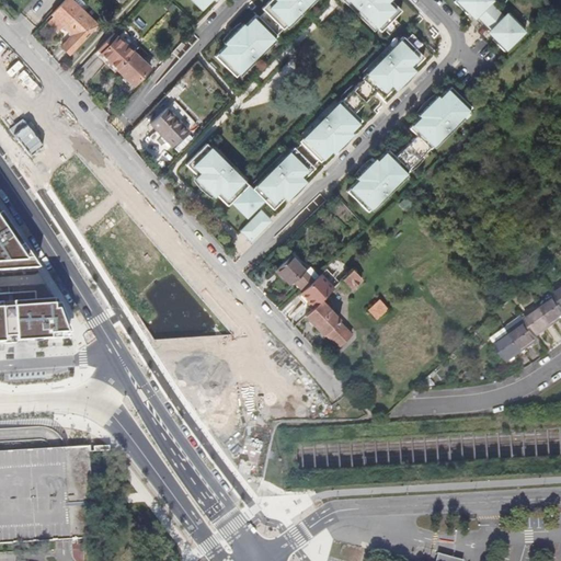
[(71,0),(64,0),(52,13),(54,16),(49,21),(58,30),(64,25),(72,34),(61,45),(71,55),(99,25),(81,9),(84,3),(81,0),(77,0),(75,2),(71,0)]
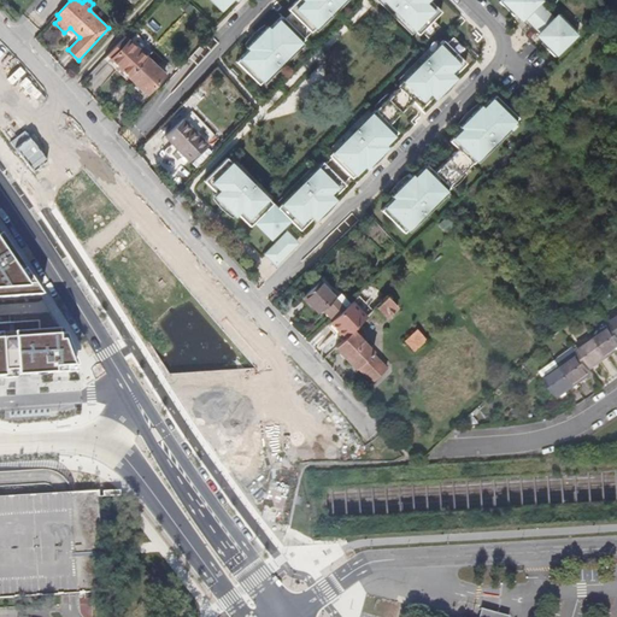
[(205,0),(218,12),(230,0),(233,3),(234,0),(205,0)]
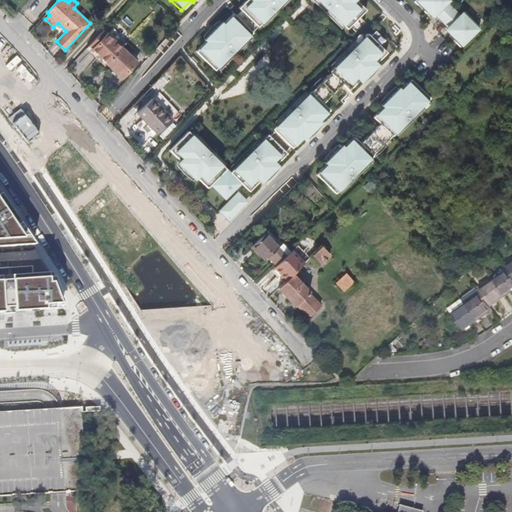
[(215,70),(283,0),(246,0),(239,8),(242,11),(236,16),(233,13),(223,24),(221,22),(204,39),(206,41),(196,51),(215,70)]
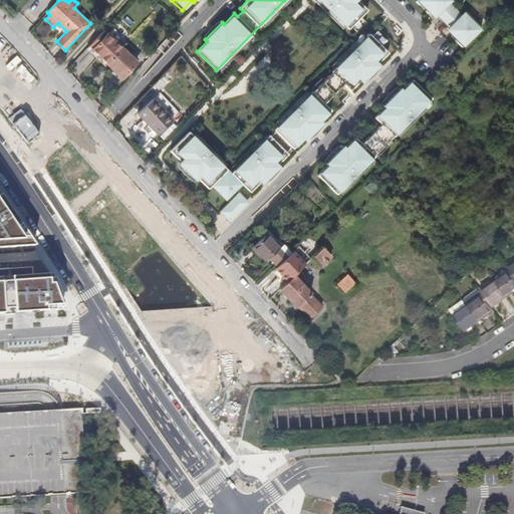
[(318,0),(348,29),(351,26),(356,32),(365,22),(360,17),(367,10),(356,0),(318,0)]
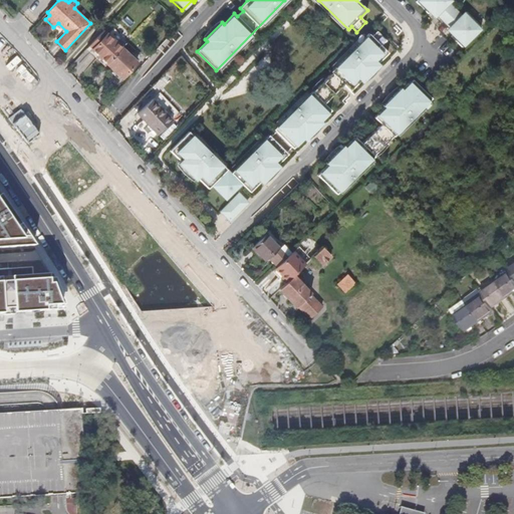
[(451,37),(461,47),(481,27),(466,12),(462,16),(448,3),(450,0),(417,0),(416,2),(428,14),(430,11),(435,16),(437,14),(451,28),(449,30),(453,34),(451,37)]
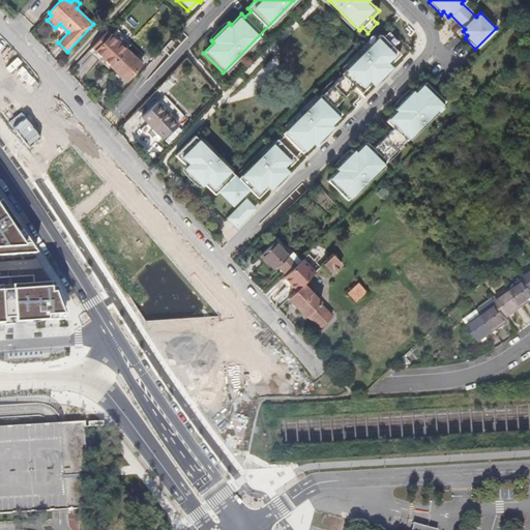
[(518,17),(521,17),(524,16),(525,13),(526,11),(525,8),(524,5),(521,4),(519,4),(517,4),(514,6),(513,8),(513,12),(516,16),(518,17)]
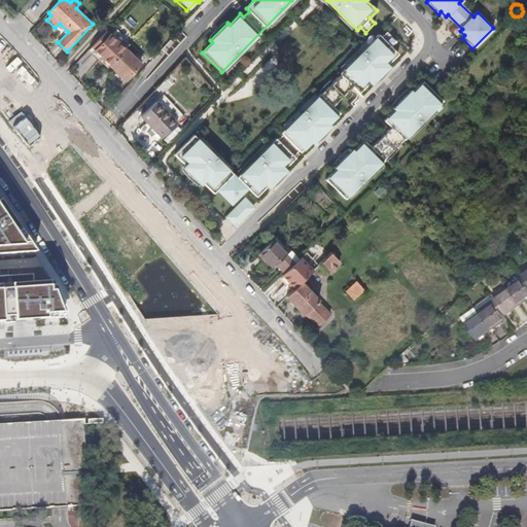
[(106,31),(90,48),(94,51),(93,53),(105,65),(107,62),(110,65),(126,48),(110,34),(109,34),(106,31)]
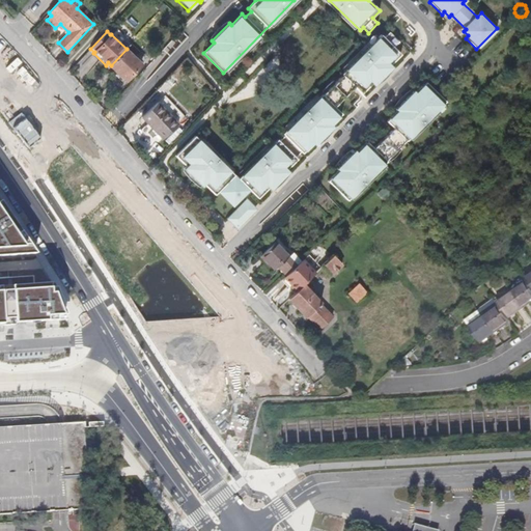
[(249,189),(257,198),(268,187),(270,189),(287,171),(285,170),(297,159),(295,157),(300,151),(302,154),(312,143),(314,144),(332,127),(331,124),(341,114),(334,107),(354,87),(361,94),(371,83),(373,85),(391,67),(389,65),(400,55),(393,48),(398,43),(389,33),(384,38),(381,35),(341,76),(342,76),(322,96),(322,95),(239,179),(195,136),(175,156),(187,167),(185,168),(202,186),(203,185),(215,195),(219,191),(232,205),(249,189)]
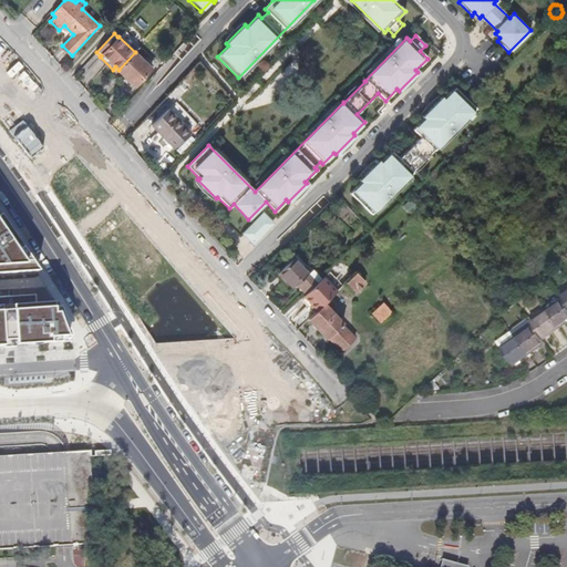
[(153,70),(135,52),(119,70),(123,74),(121,76),(134,90),(153,70)]
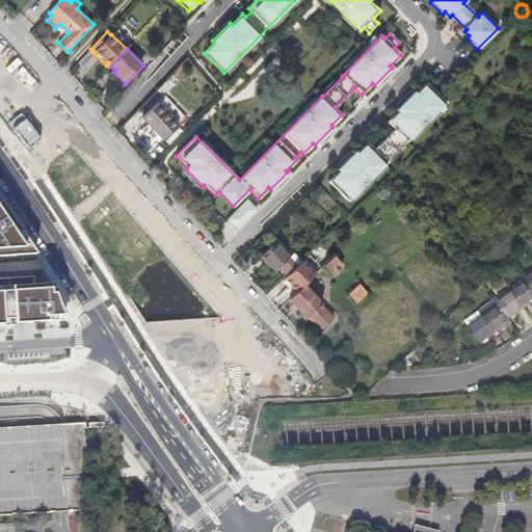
[(329,182),(349,202),(389,161),(388,161),(407,140),(408,141),(447,102),(427,82),(417,92),(415,91),(397,109),(399,111),(389,122),(395,129),(375,149),(369,142),(358,153),(356,151),(339,169),(341,170),(329,182)]
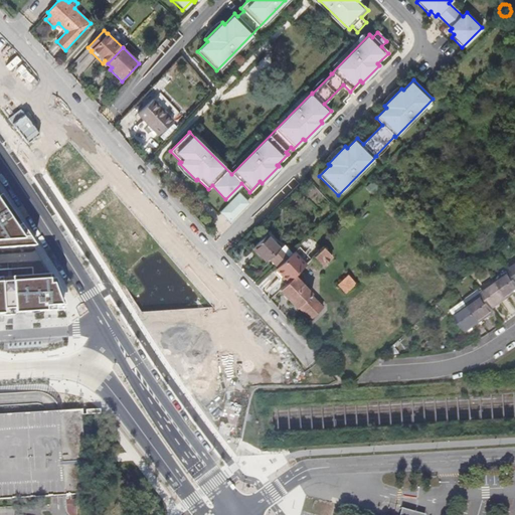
[(158,134),(173,120),(153,100),(139,114),(158,134)]
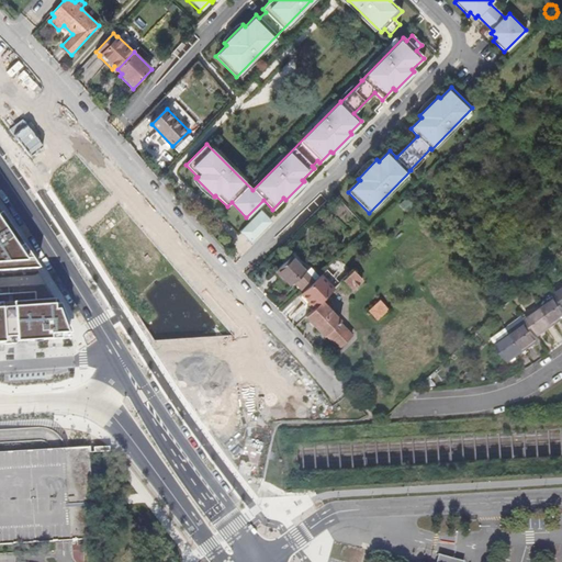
[(165,176),(159,179),(167,187),(171,182),(165,176)]
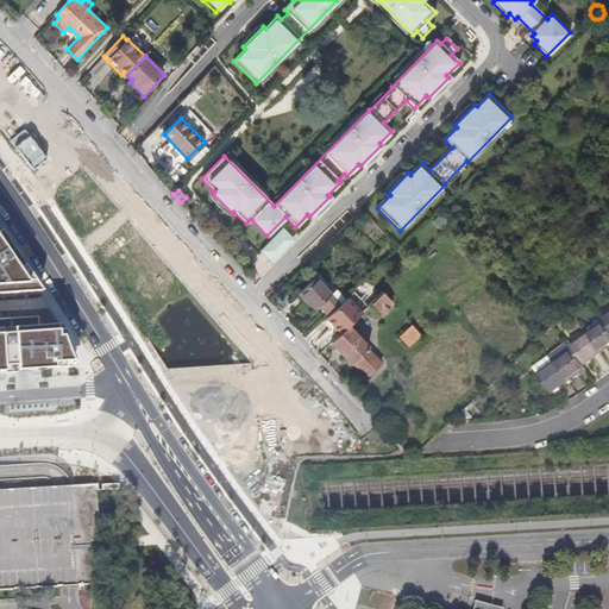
[(284,230),(263,251),(274,262),(295,240),(284,230)]
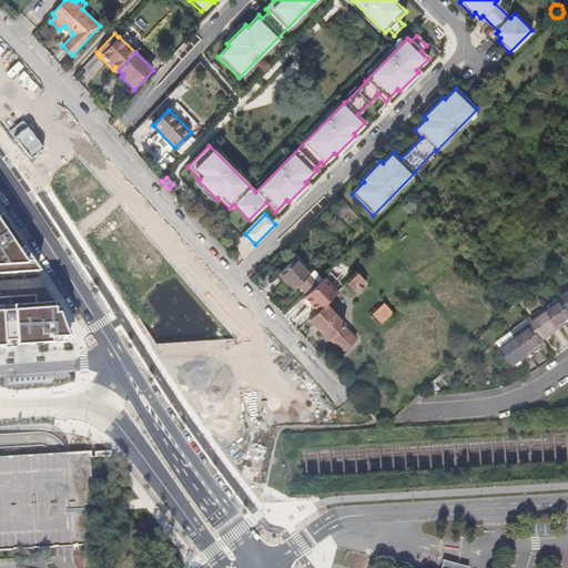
[(0,274),(37,272),(31,264),(23,265),(21,261),(27,257),(6,226),(0,230),(0,223),(3,222),(0,217),(0,274)]
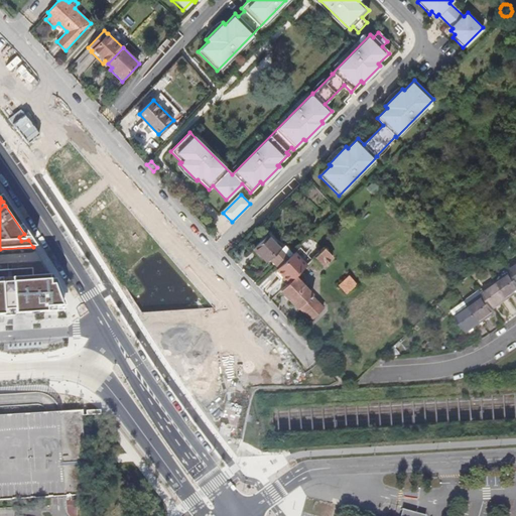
[(268,261),(271,258),(274,256),(280,249),(281,249),(268,235),(255,248),(268,261)]
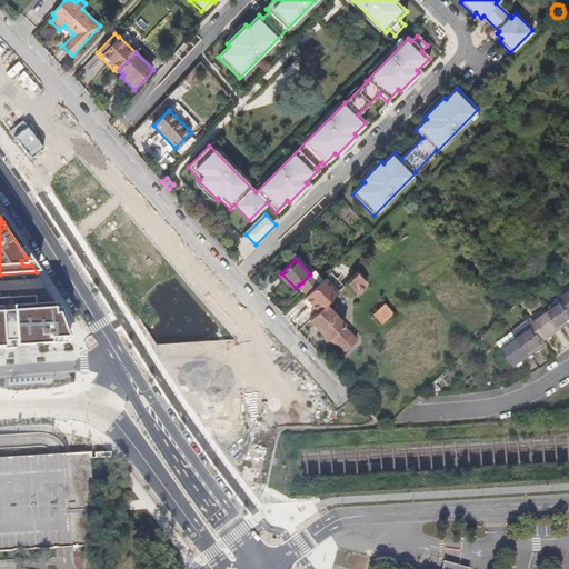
[(358,272),(348,283),(357,293),(368,283),(358,272)]
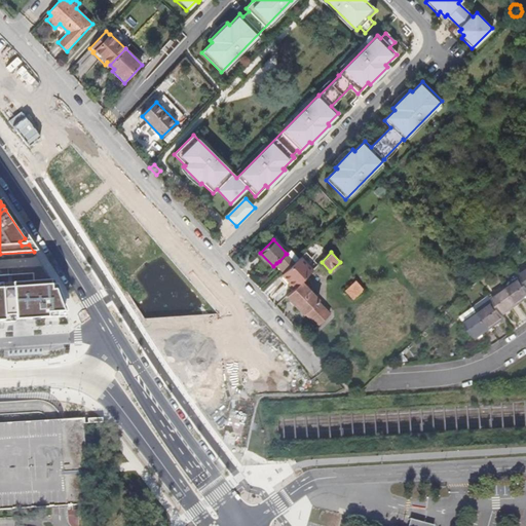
[(279,261),(288,269),(294,263),(286,254),(279,261)]
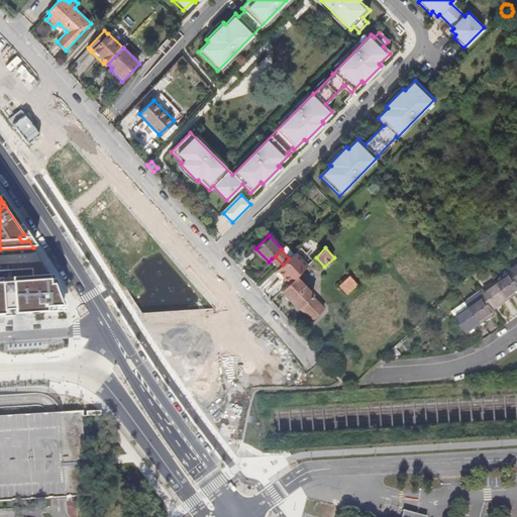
[(296,277),(307,266),(295,253),(289,259),(283,265),(280,268),(277,270),(285,279),(289,283),(296,277)]
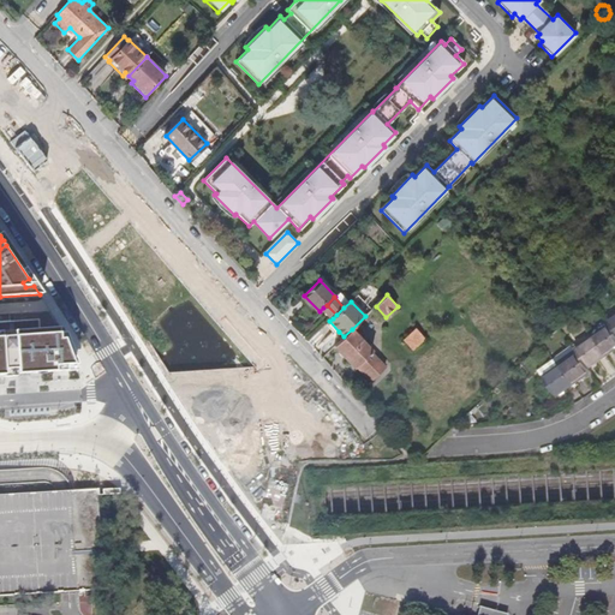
[(323,308),(333,318),(336,315),(327,305),(323,308)]
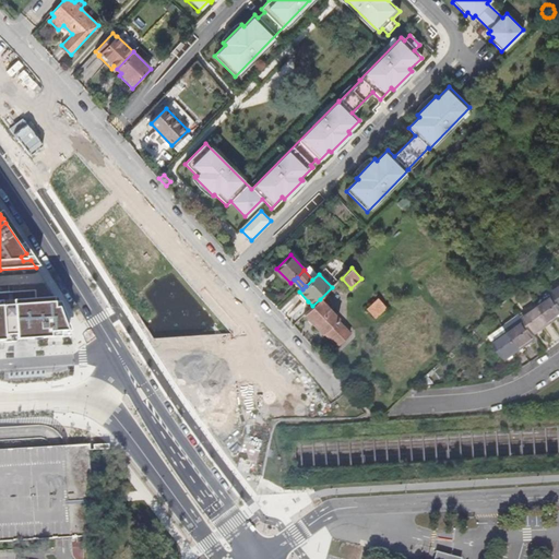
[(0,341),(69,337),(55,298),(35,300),(34,290),(0,293),(0,341)]
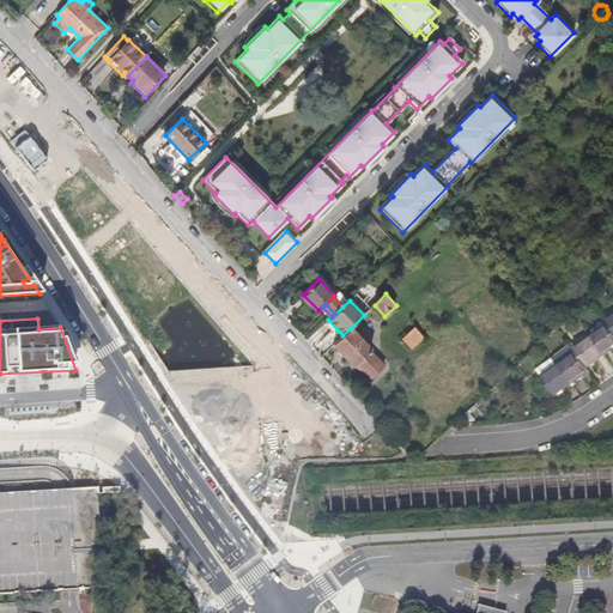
[(592,335),(604,354),(612,347),(612,331),(608,323),(592,335)]
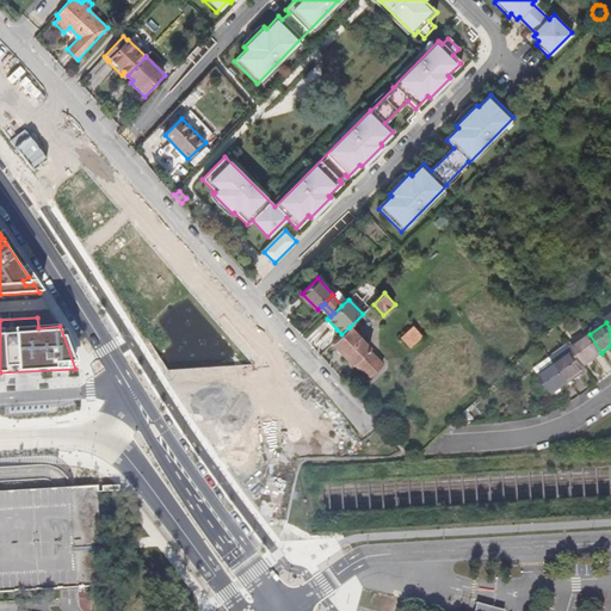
[(350,327),(341,334),(332,343),(353,365),(355,364),(369,350),(370,349),(350,327)]
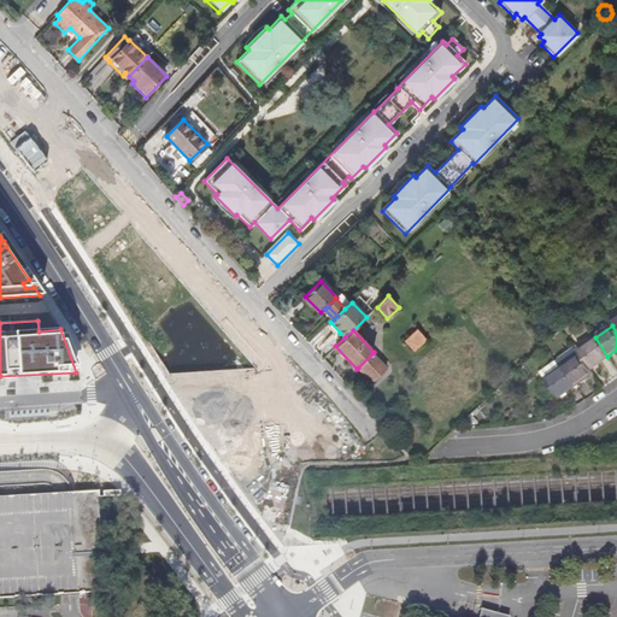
[(415,350),(425,340),(417,330),(405,340),(415,350)]
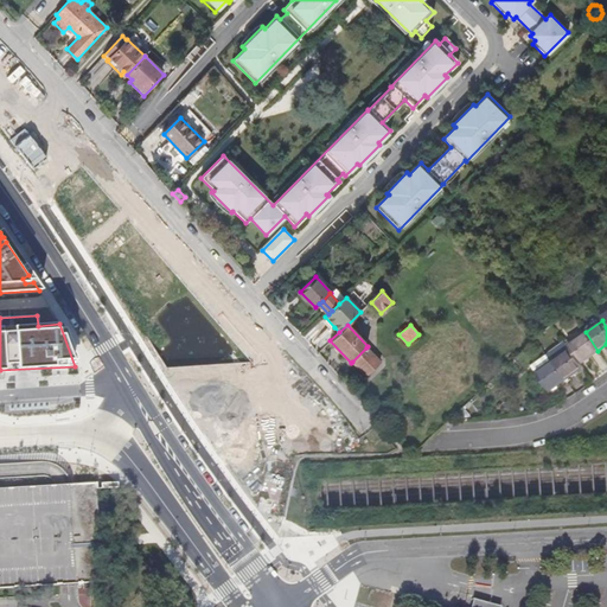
[(568,344),(570,347),(581,363),(598,351),(586,332),(568,344)]
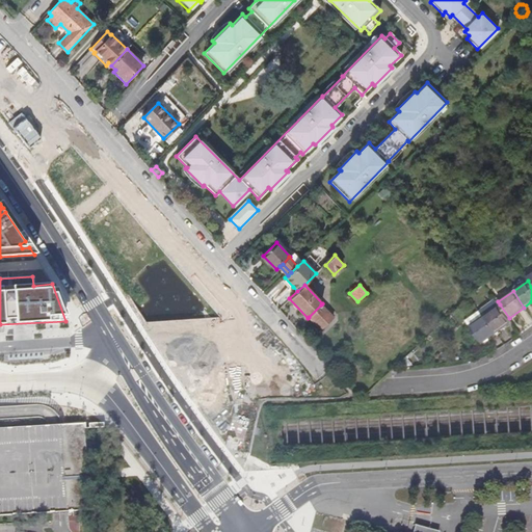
[(509,318),(500,304),(498,301),(496,299),(481,310),(484,315),(496,330),(510,320),(509,318)]
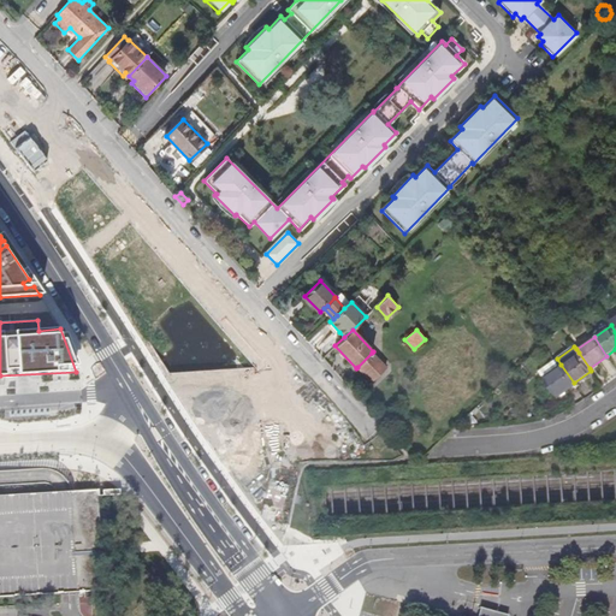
[(372,353),(357,367),(373,380),(388,367),(372,353)]
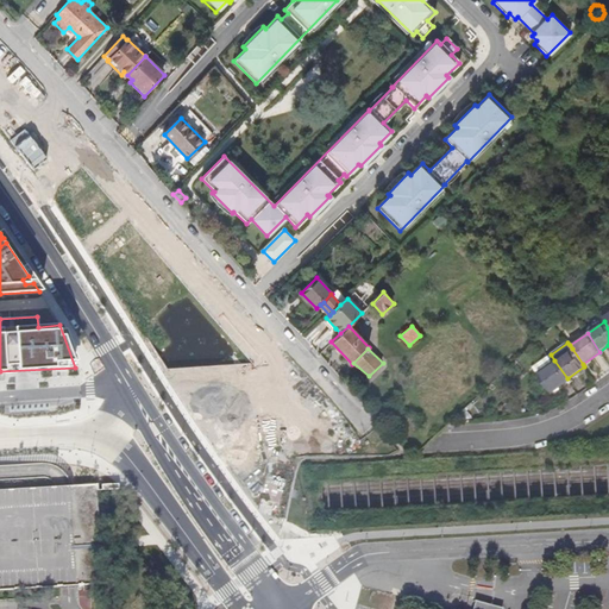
[(550,390),(567,378),(554,360),(553,362),(550,355),(533,366),(550,390)]
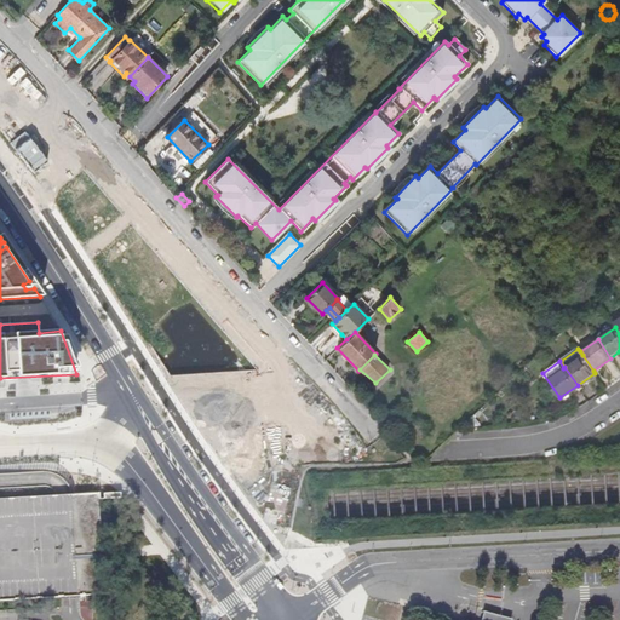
[(104,506),(121,505),(120,494),(104,495),(104,506)]
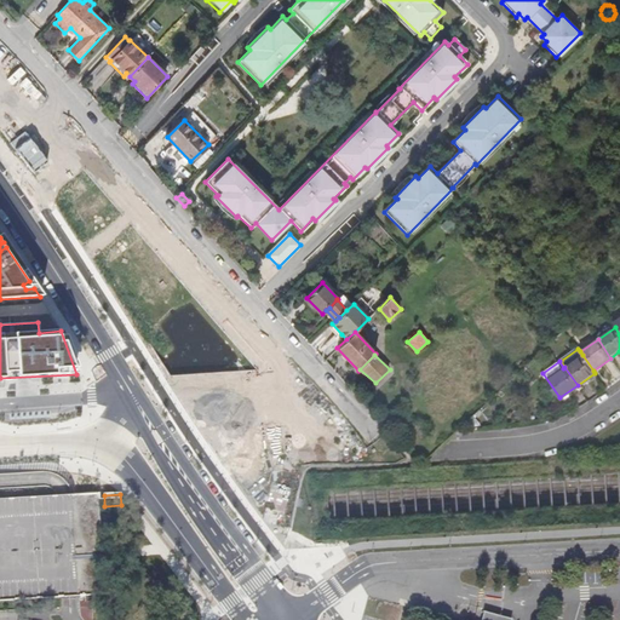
[(104,593),(98,495),(70,498),(0,501),(0,601),(19,601),(19,600),(63,597),(85,595),(104,593)]
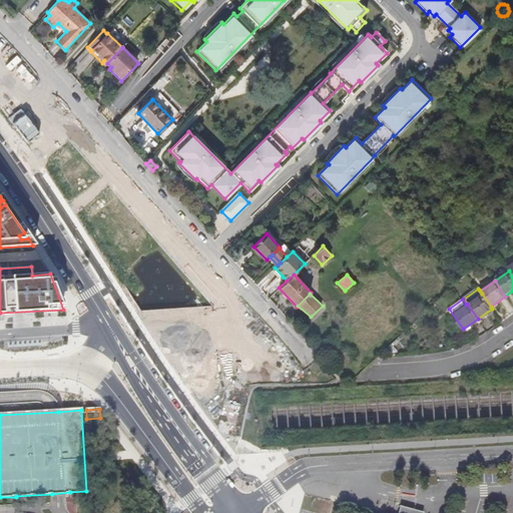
[(90,462),(102,461),(102,453),(89,454),(90,462)]
